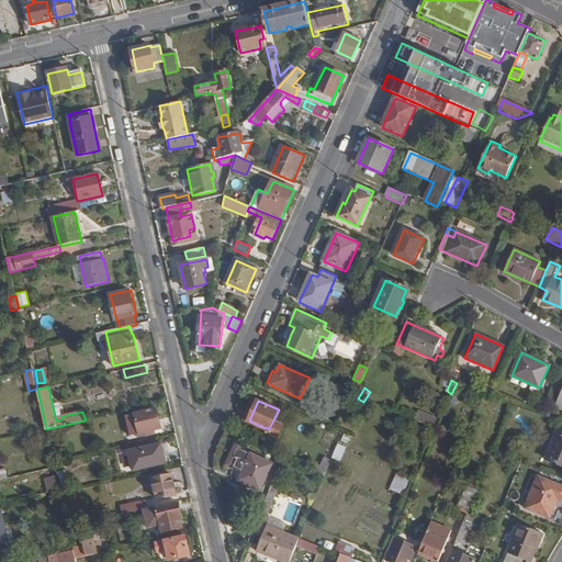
[(163,429),(158,408),(137,414),(127,415),(132,436),(138,434),(139,437),(147,436),(157,434),(157,430),(163,429)]
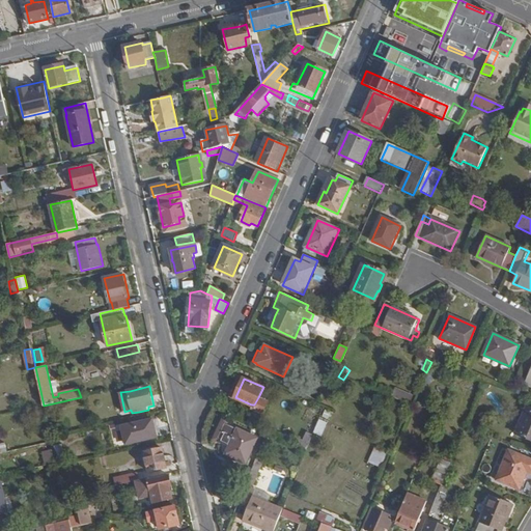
[(268,401),(258,397),(254,404),(252,408),(254,410),(262,413),(268,401)]
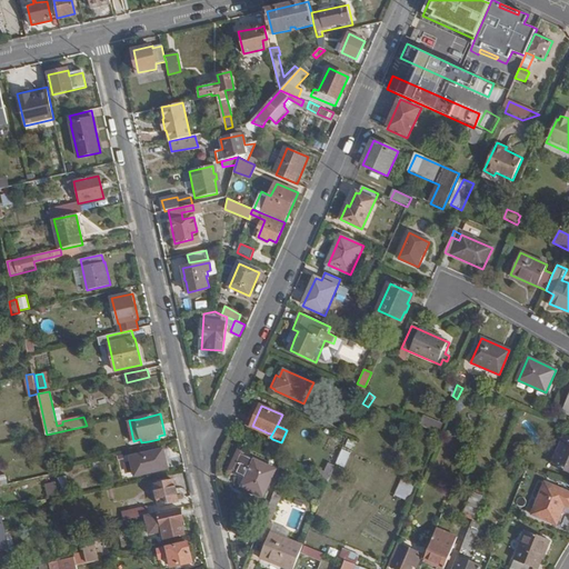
[(568,470),(568,436),(567,436),(555,465),(568,470)]
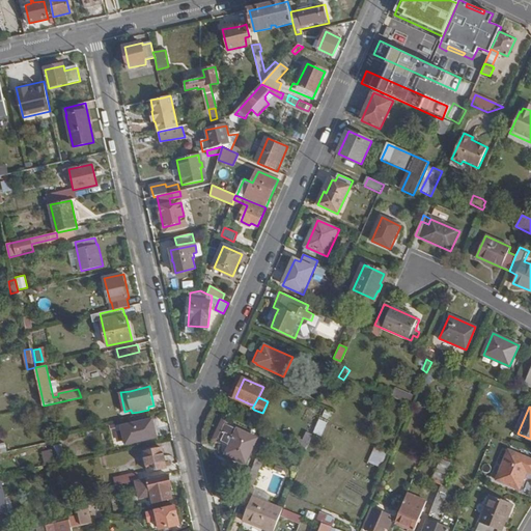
[(325,409),(322,417),(328,419),(331,412),(325,409)]
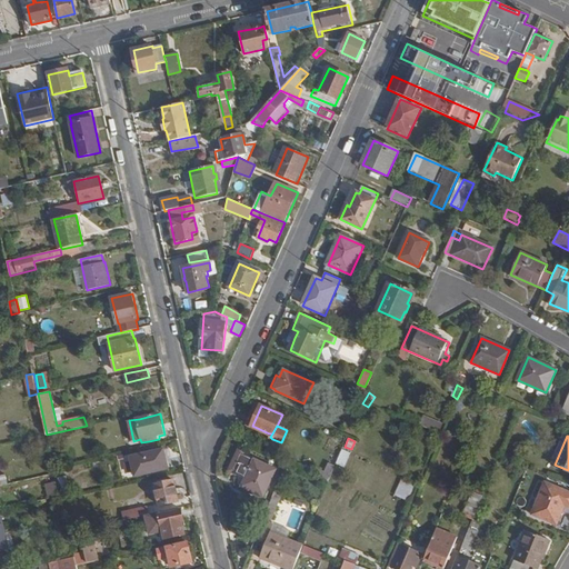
[(131,456),(131,458),(135,475),(135,476),(168,468),(163,449),(131,456)]
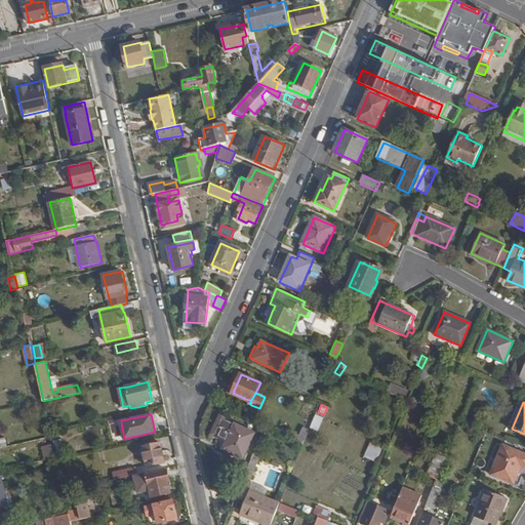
[(324,418),(317,415),(312,428),(319,431),(324,418)]
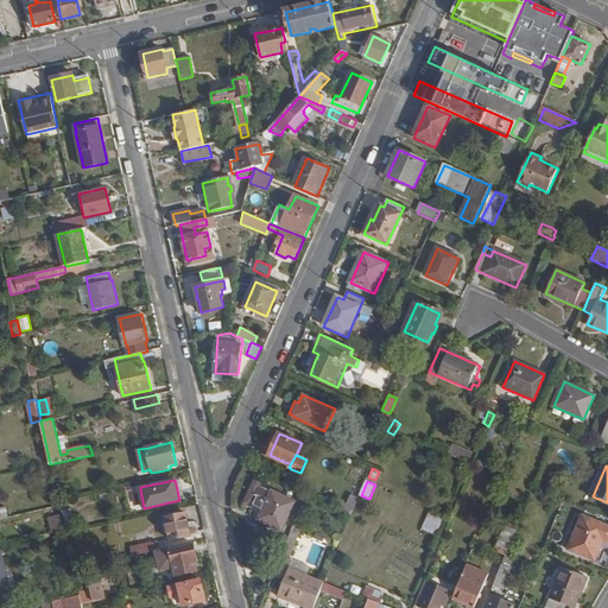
[(297,502),(258,483),(248,501),(253,504),(253,506),(259,508),(254,518),(283,531),(297,502)]
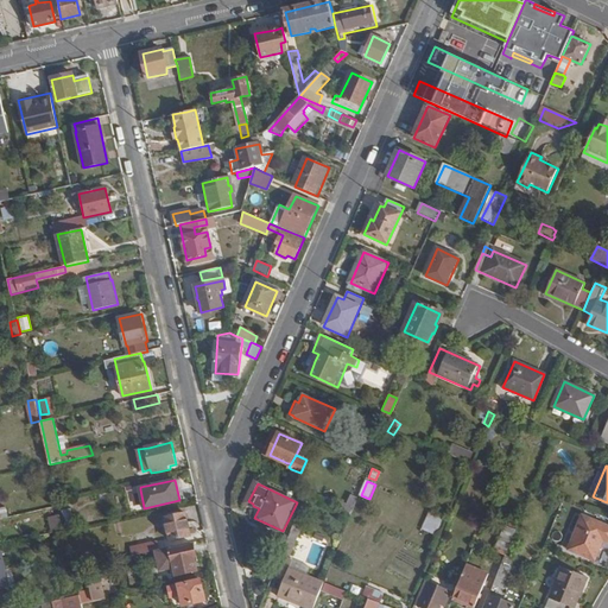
[(144,507),(140,489),(133,491),(137,508),(144,507)]
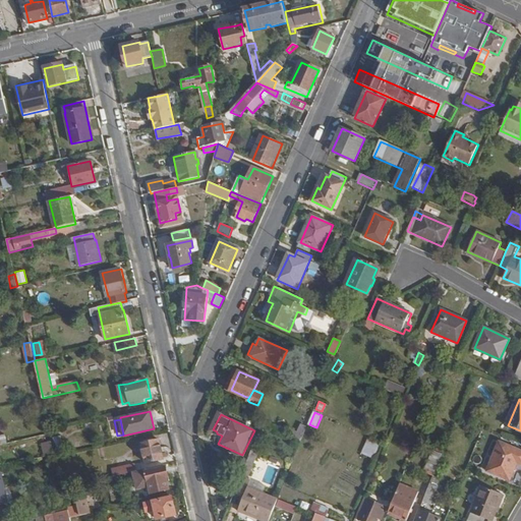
[(301,441),(306,428),(300,425),(294,431),(291,430),(288,435),(301,441)]
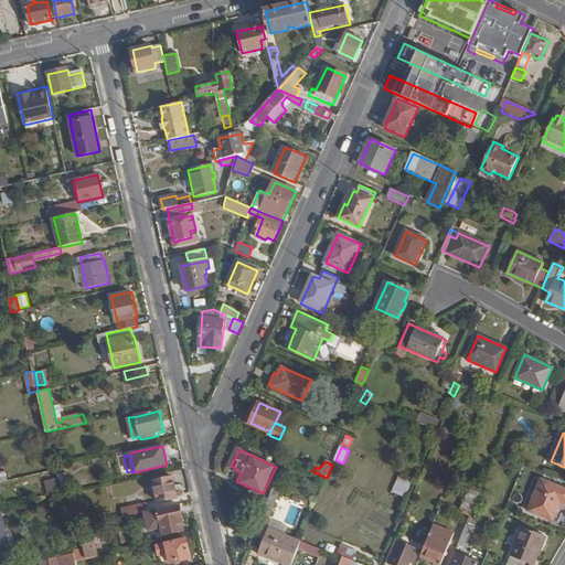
[(391,492),(404,497),(411,480),(397,476),(391,492)]
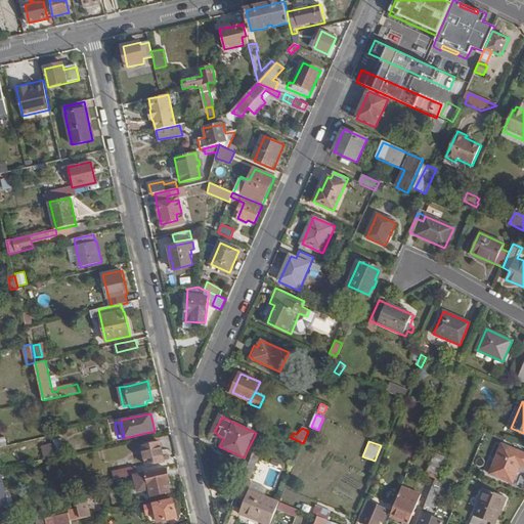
[(165,462),(161,443),(142,446),(147,466),(165,462)]
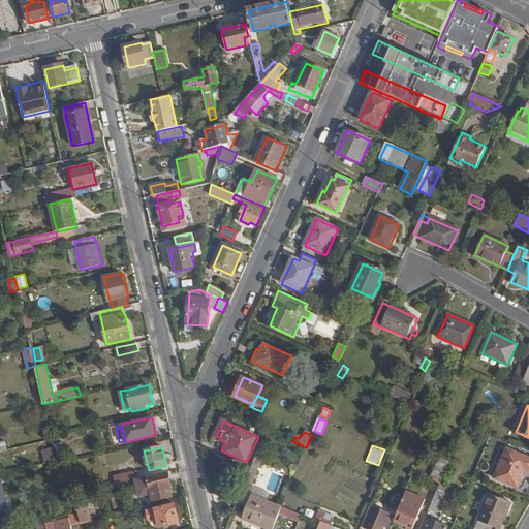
[(268,452),(260,448),(256,458),(263,461),(268,452)]
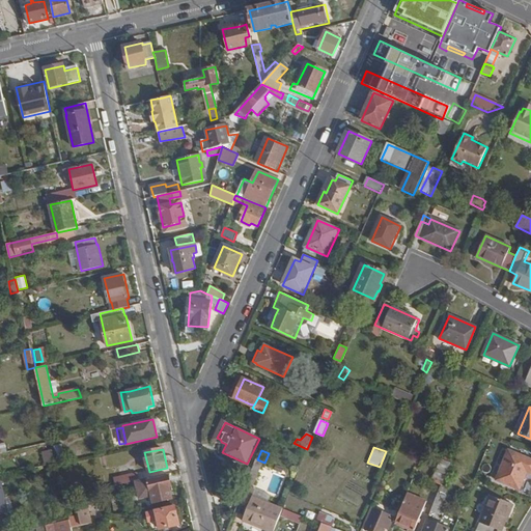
[(530,473),(530,458),(508,450),(496,479),(520,488),(527,471),(530,473)]
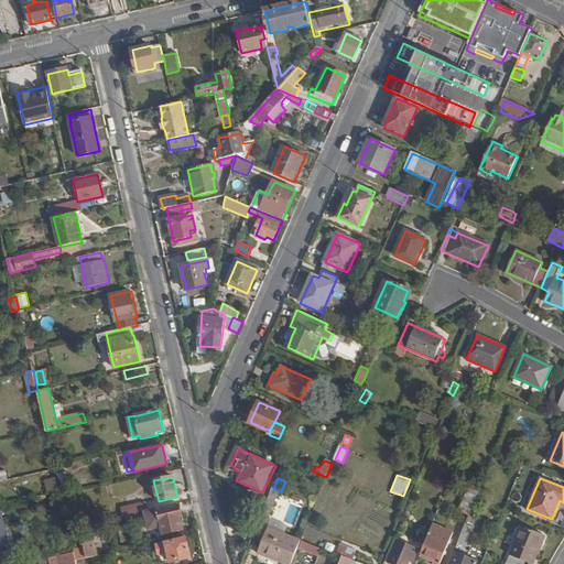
[(58,490),(56,479),(47,480),(51,492),(58,490)]
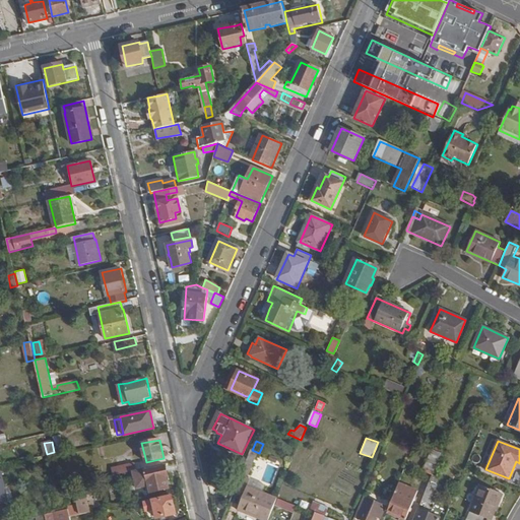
[(435,472),(442,453),(433,449),(425,468),(435,472)]
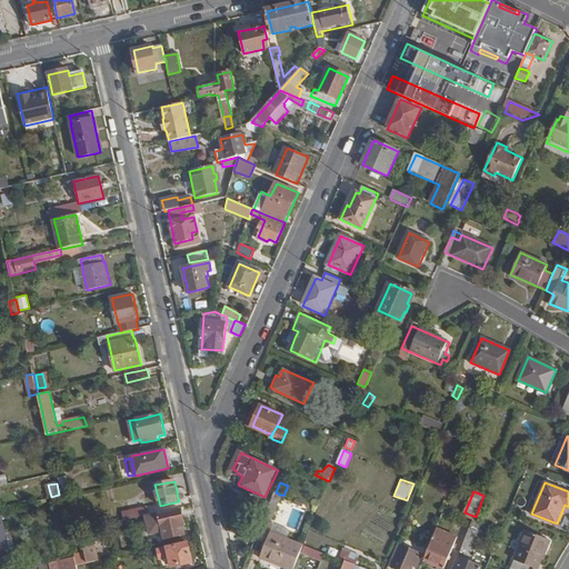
[(276,492),(266,517),(273,519),(283,496),(276,492)]
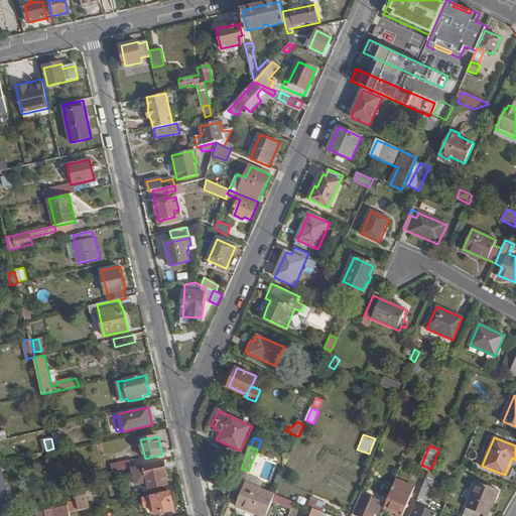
[(113,472),(136,466),(135,460),(112,466),(113,472)]
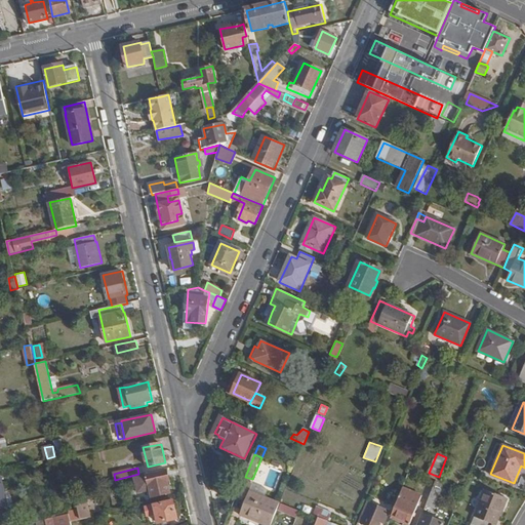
[(170,481),(167,471),(136,478),(139,493),(152,490),(153,496),(169,493),(167,482),(170,481)]
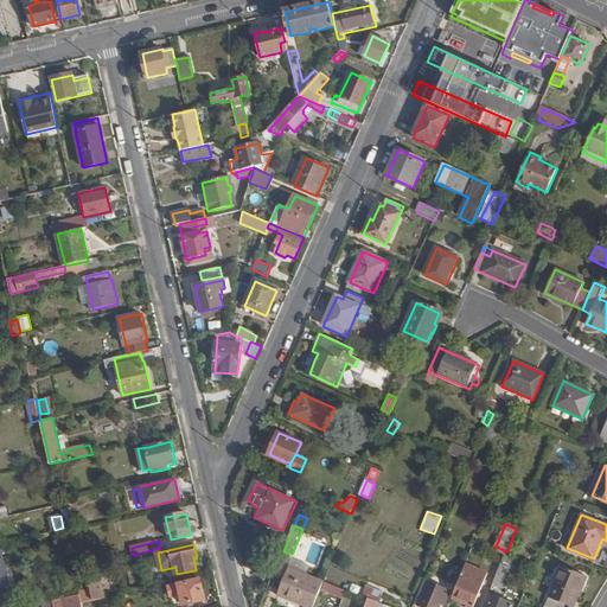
[(503,563),(494,582),(503,586),(510,567),(503,563)]
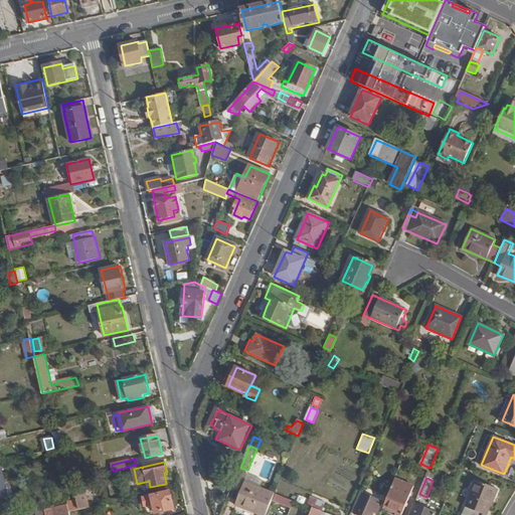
[(395,479),(384,507),(401,514),(402,514),(413,487),(395,479)]
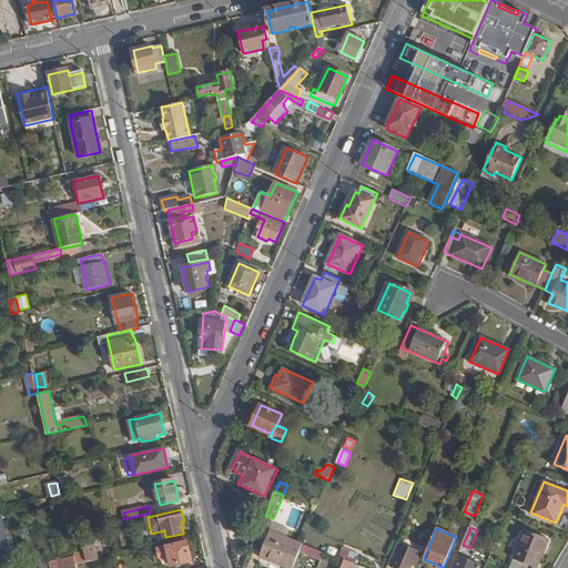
[(303,544),(303,543),(287,536),(272,529),(261,555),(293,567),(303,544)]
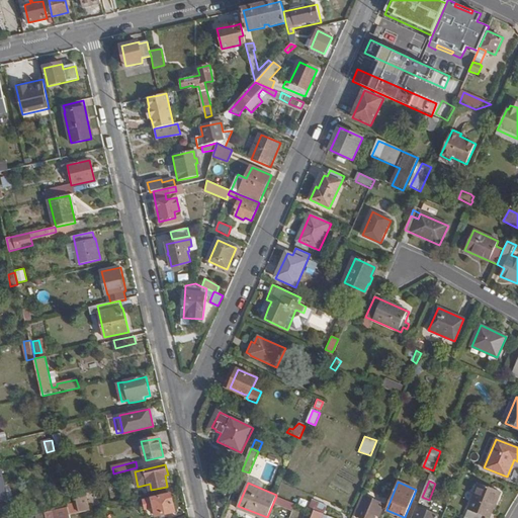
[(479,483),(465,516),(470,517),(488,517),(490,517),(500,492),(479,483)]
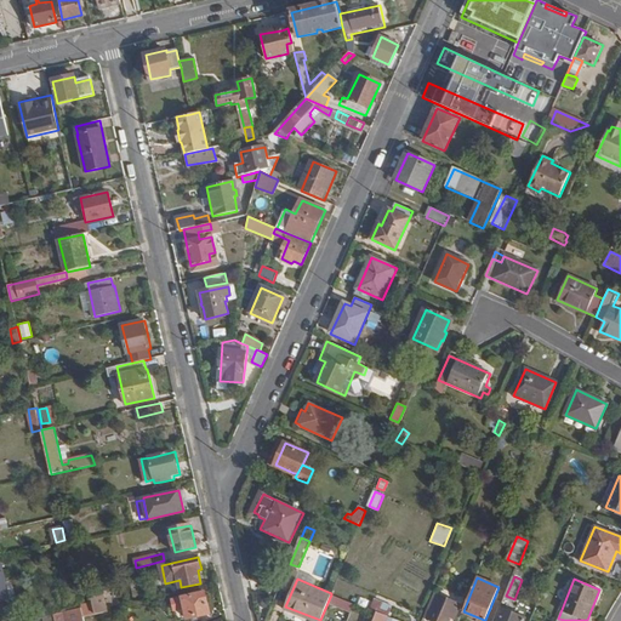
[(93,605),(83,608),(84,616),(107,610),(102,590),(91,591),(93,605)]
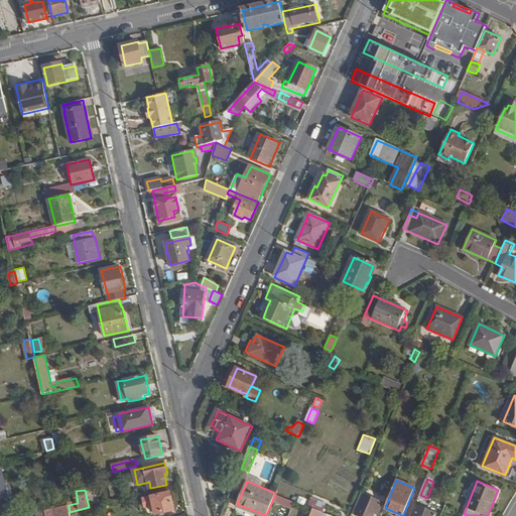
[(154,497),(158,514),(175,510),(171,493),(154,497)]
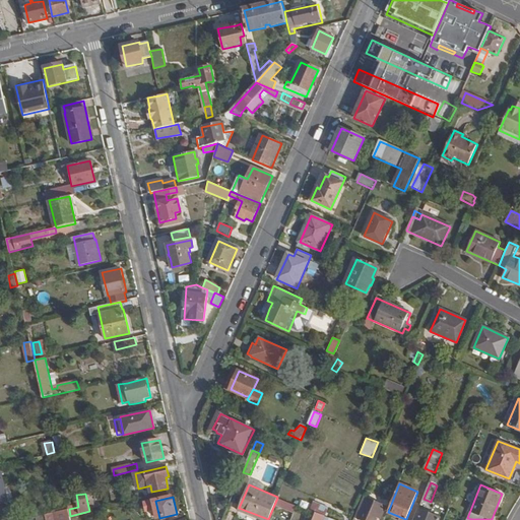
[(287,502),(279,498),(277,504),(296,512),(298,506),(293,504),(293,505),(287,503),(287,502)]
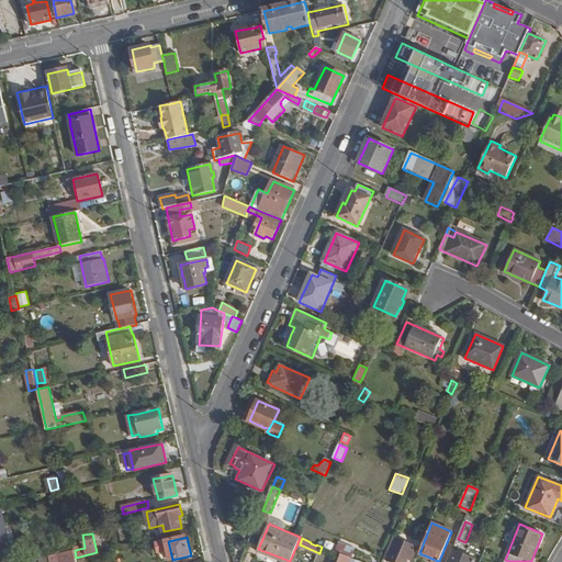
[(415,550),(416,547),(397,539),(389,560),(393,561),(406,561),(411,553),(415,555),(416,551),(415,550)]
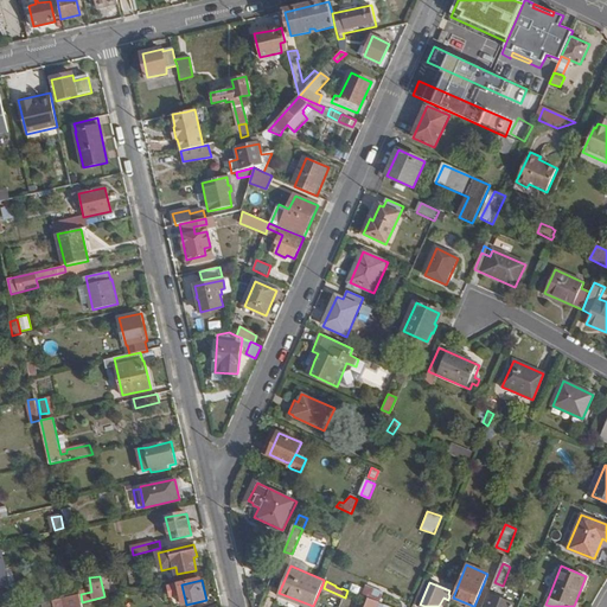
[(177,606),(186,605),(181,585),(172,586),(177,606)]
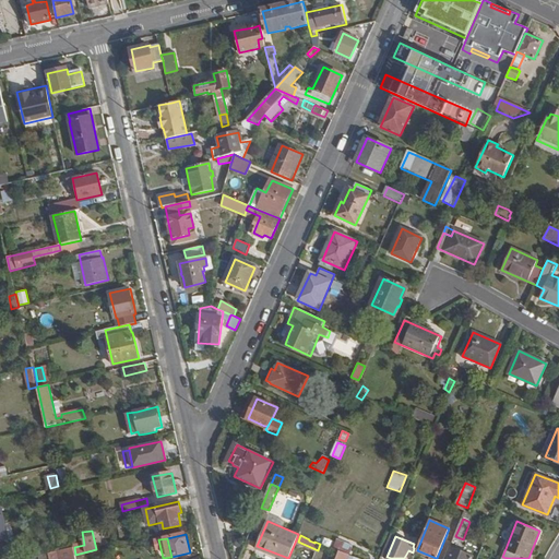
[(451,546),(445,558),(472,558),(474,555),(451,546)]
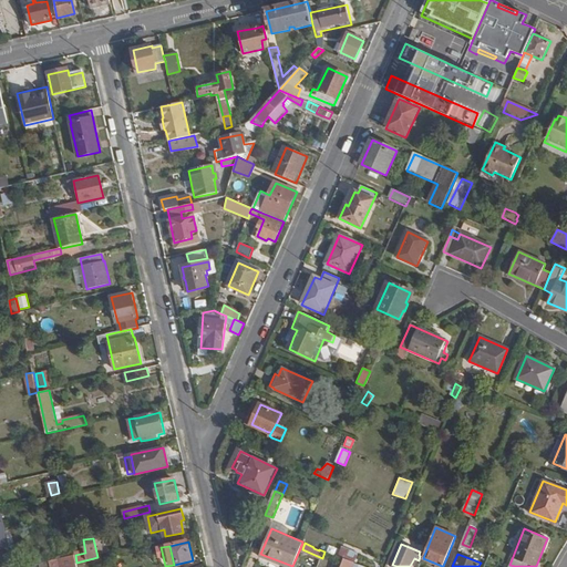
[(331,565),(334,566),(341,566),(346,560),(334,556),(331,565)]
